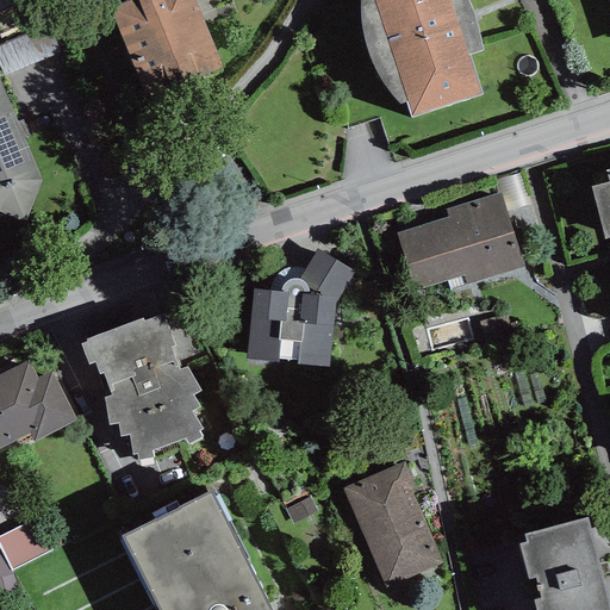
[(221,66),(194,0),(123,0),(110,5),(145,94),(221,66)]
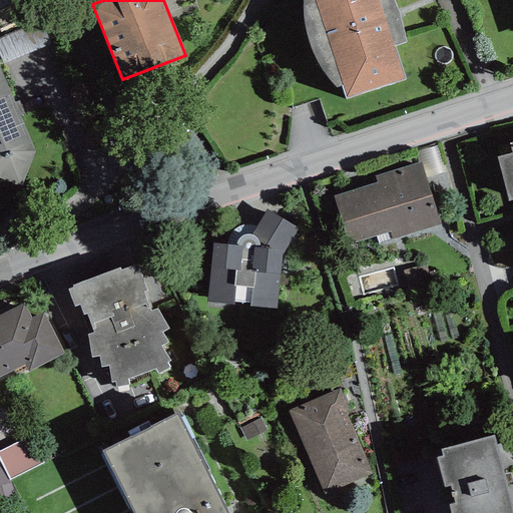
[(303,0),(304,6),(305,23),(313,50),(321,66),(337,86),(342,85),(346,97),(405,76),(394,44),(406,42),(399,9),(394,0),(303,0)]
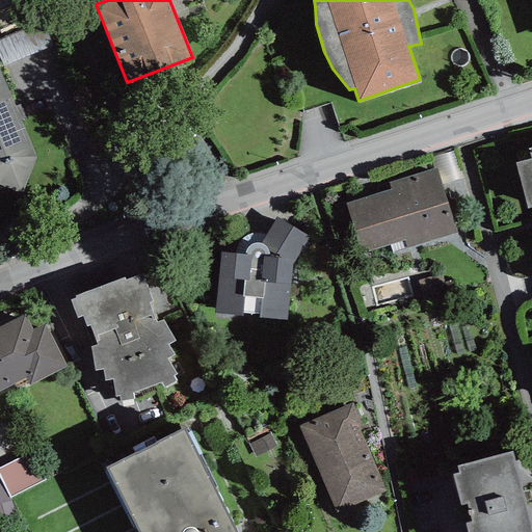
[(35,156),(0,72),(0,183),(22,191),(35,156)]
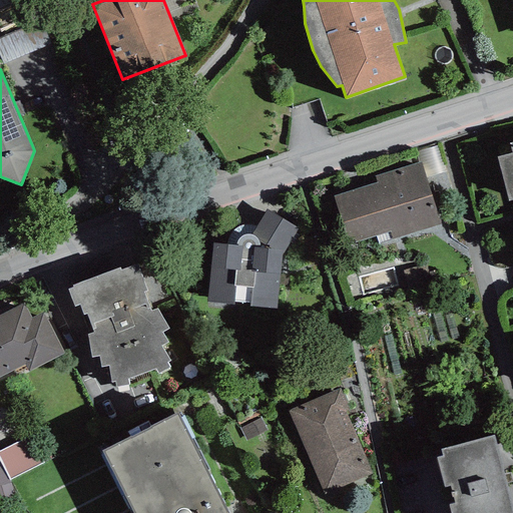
[(512,139),(509,141),(512,150),(497,154),(508,198),(512,196),(512,139)]
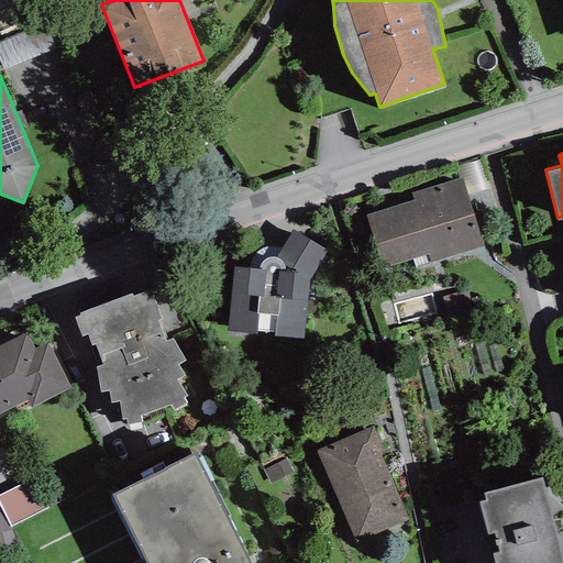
[(462,177),(411,191),(414,199),(366,213),(382,265),(428,252),(431,262),(483,246),(462,177)]
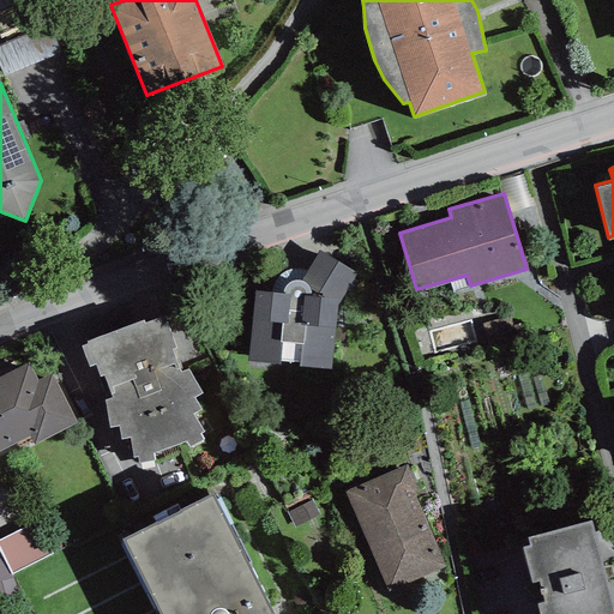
[(318,248),(301,277),(337,298),(354,269),(318,248)]
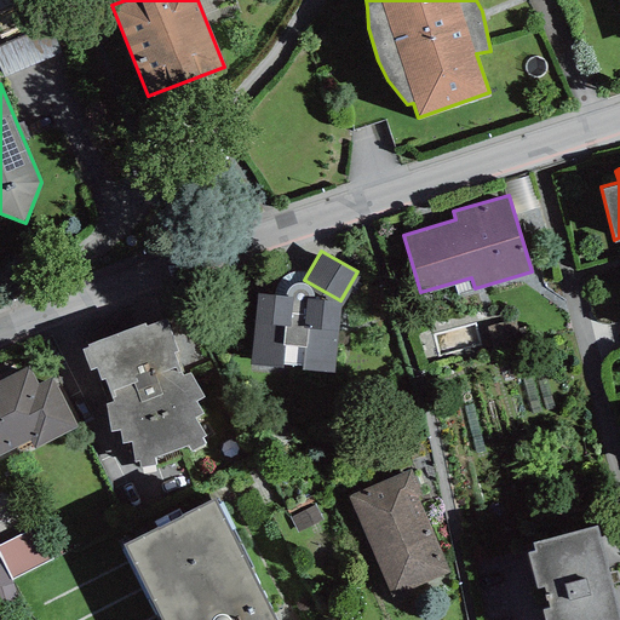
[(286,294),(257,292),(250,363),(333,371),(340,300),(311,298),(311,292),(310,290),(309,286),(303,281),(298,281),(293,282),(290,286),(286,290),(286,294)]
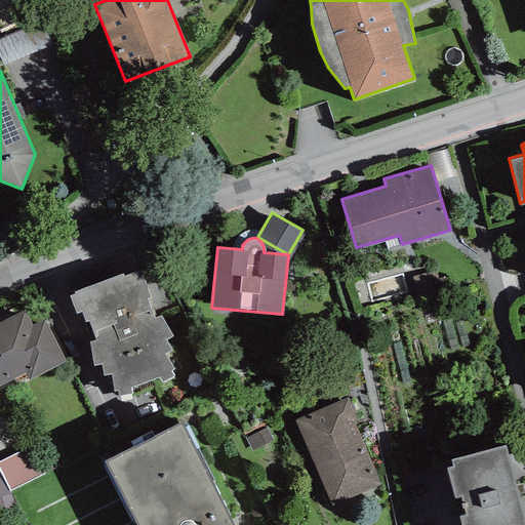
[(123,272),(74,289),(75,292),(70,294),(76,313),(81,310),(85,320),(88,318),(96,338),(89,340),(92,363),(102,361),(103,373),(111,372),(114,389),(118,388),(118,394),(131,392),(131,386),(158,375),(160,382),(173,372),(170,368),(173,366),(165,352),(171,349),(166,337),(172,334),(160,314),(154,316),(147,296),(151,295),(140,268),(123,275),(123,272)]
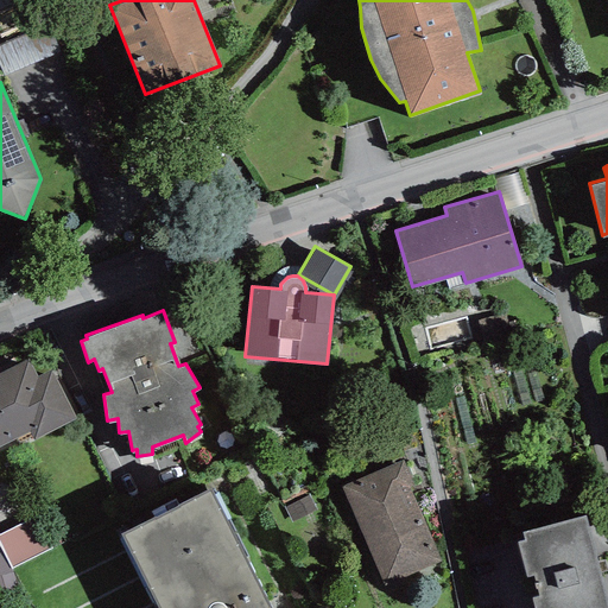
[(27,358),(0,372),(0,444),(30,430),(33,437),(75,417),(50,368),(36,375),(27,358)]
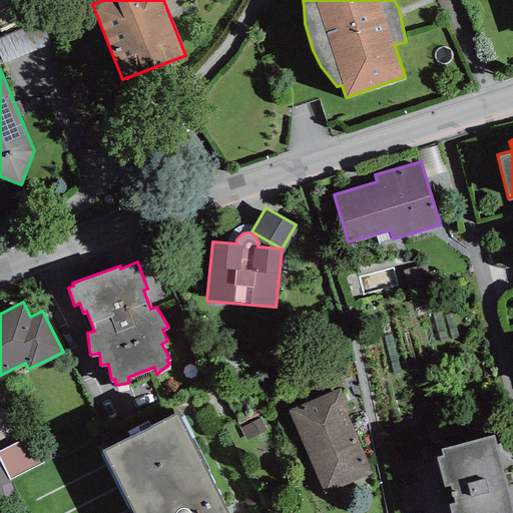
[(349,409),(339,388),(289,408),(324,493),(371,473),(345,411),(349,409)]
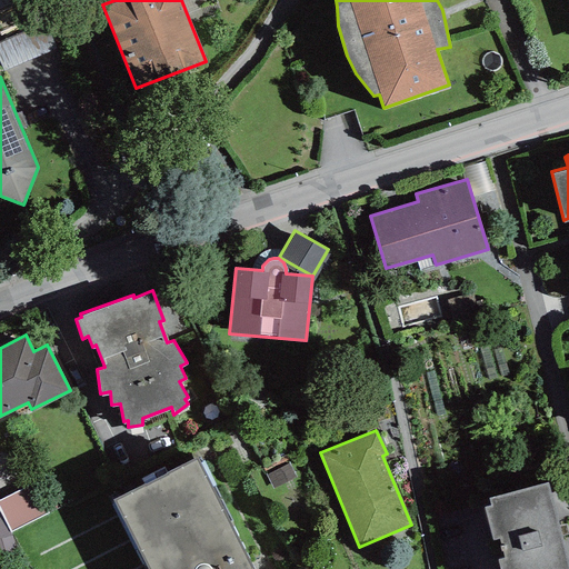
[(255,568),(198,456),(113,498),(149,568),(255,568)]
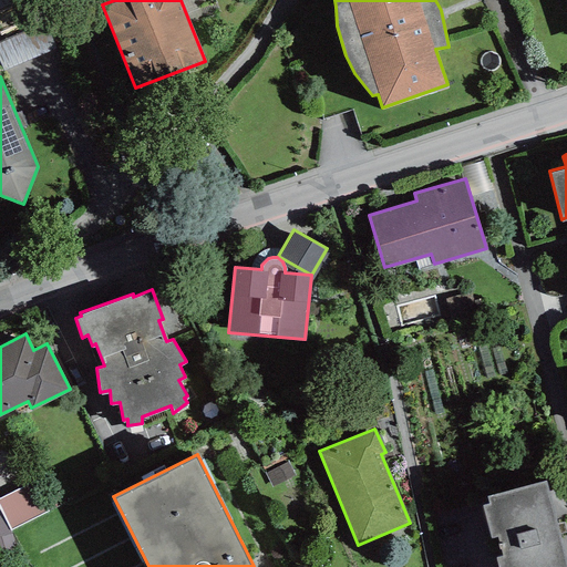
[(490,501),(482,503),(498,566),(566,566),(566,559),(545,477),(487,493),(490,501)]
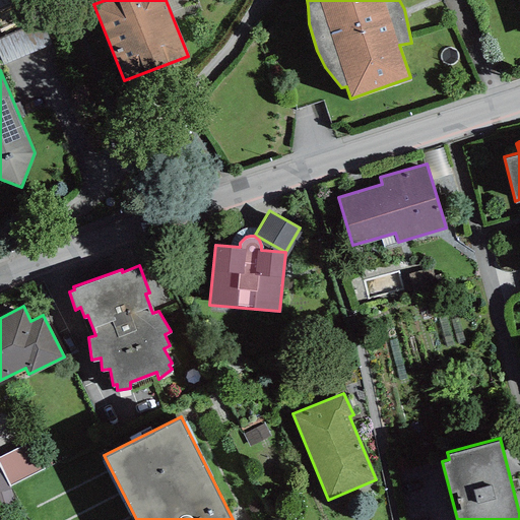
[(45,469),(31,442),(0,456),(0,469),(8,486),(45,469)]
